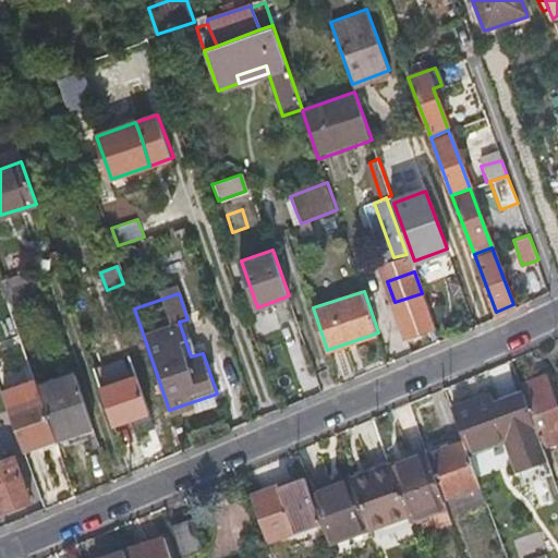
[(422,293),(395,302),(407,338),(435,327),(422,293)]
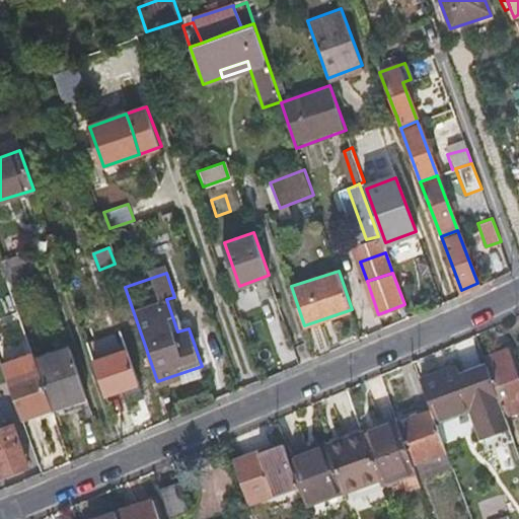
[(53,409),(88,395),(70,347),(35,359),(39,367),(53,409)]
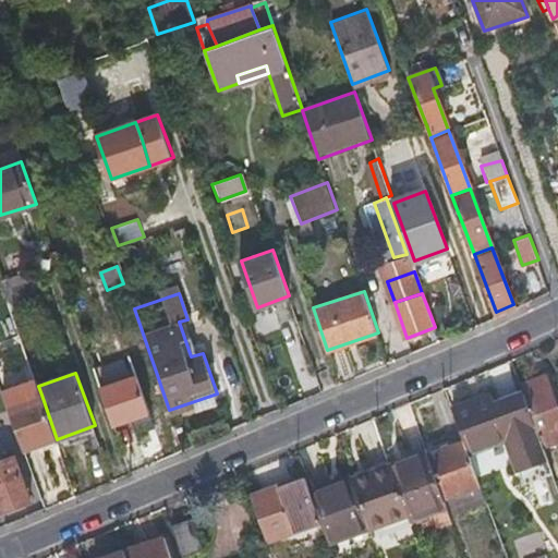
[(149,389),(144,373),(135,376),(142,393),(149,389)]
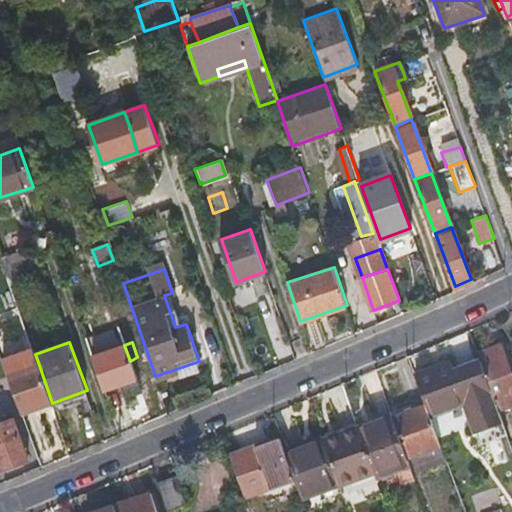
[(511,376),(500,344),(477,351),(480,359),(497,407),(509,403),(511,409),(511,408),(511,376)]
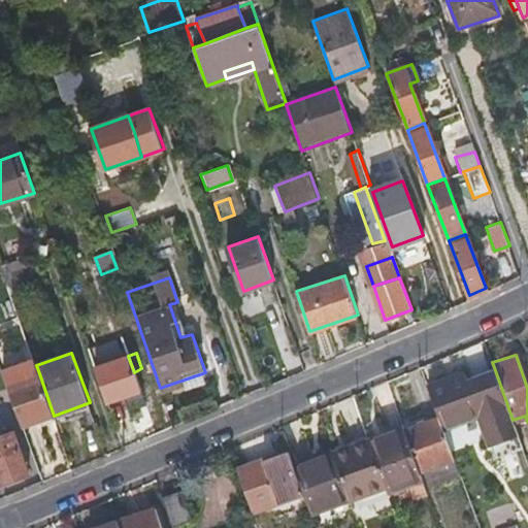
[(94,367),(106,404),(141,392),(134,372),(128,356),(94,367)]
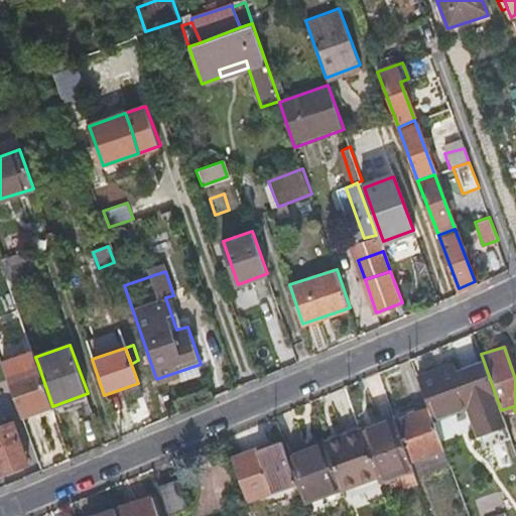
[(437,370),(417,377),(429,409),(432,417),(468,406),(479,435),(507,425),(501,410),(484,362),(456,373),(440,378),(437,370)]
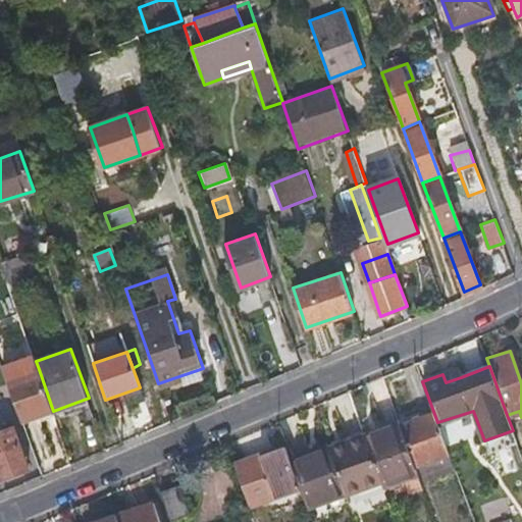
[(23,422),(53,411),(39,369),(7,379),(23,422)]
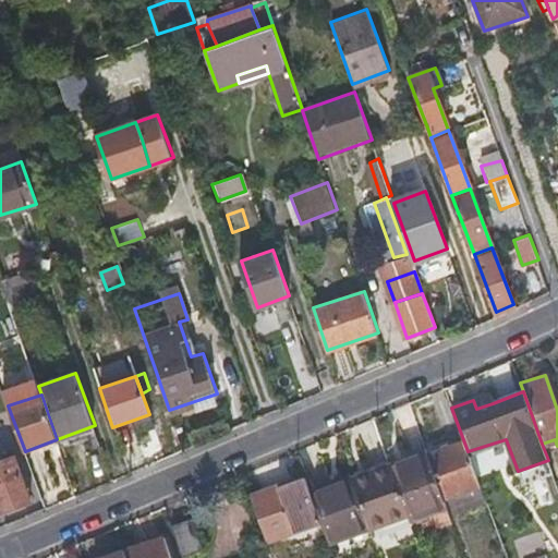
[(489,395),(473,400),(476,409),(493,403),(489,395)]
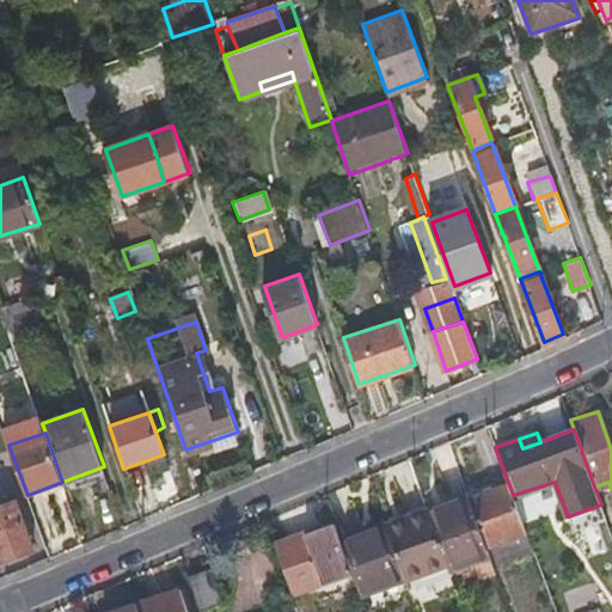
[(509,485),(471,500),(487,546),(526,532),(513,495),(509,485)]
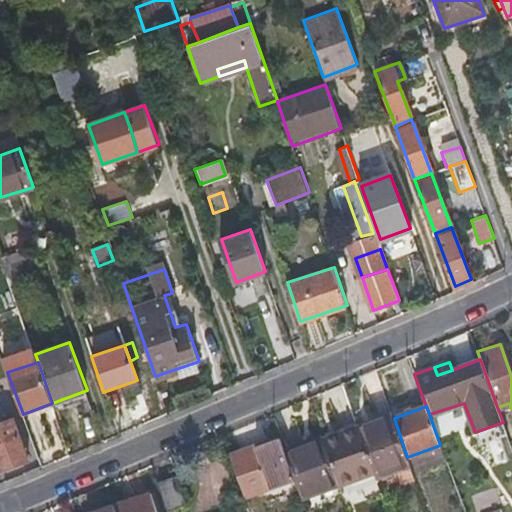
[(407,457),(394,418),(359,430),(375,474),(376,477),(395,470),(399,483),(415,478),(412,471),(407,457)]
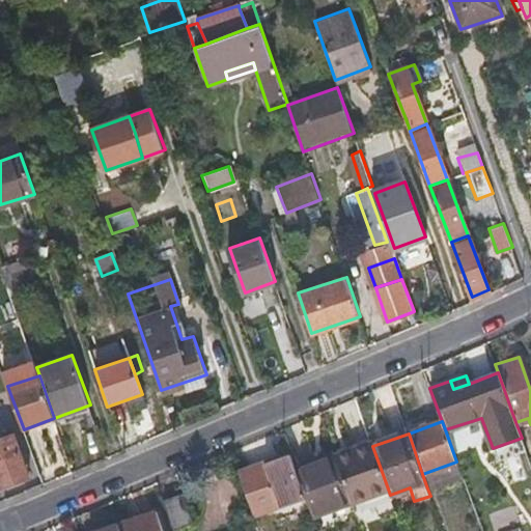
[(0,485),(28,474),(14,437),(0,441),(0,485)]
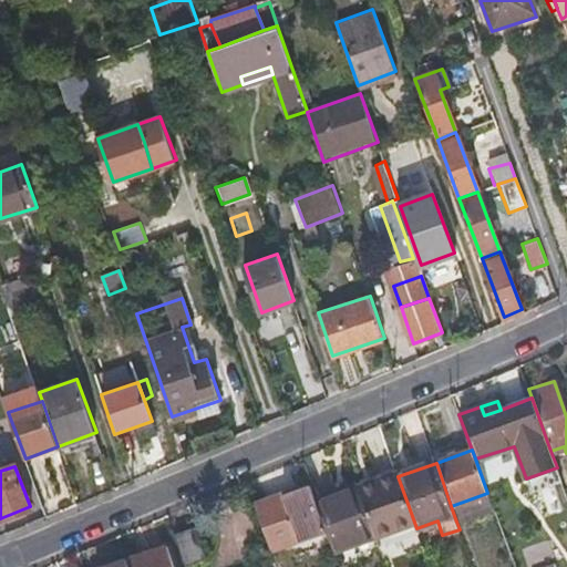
[(398,476),(397,473),(374,481),(374,486),(359,492),(375,539),(415,525),(398,476)]
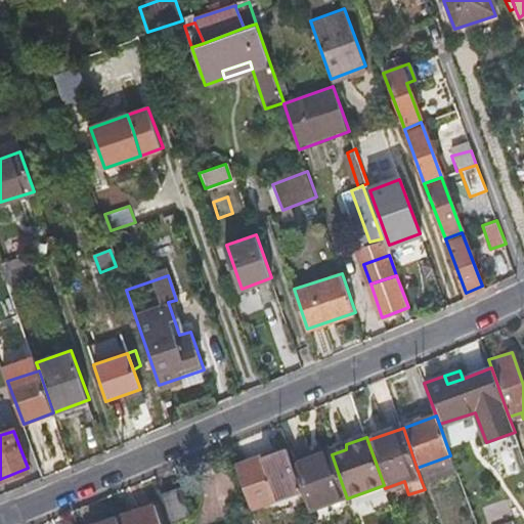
[(346,444),(330,449),(332,454),(346,449),(346,444)]
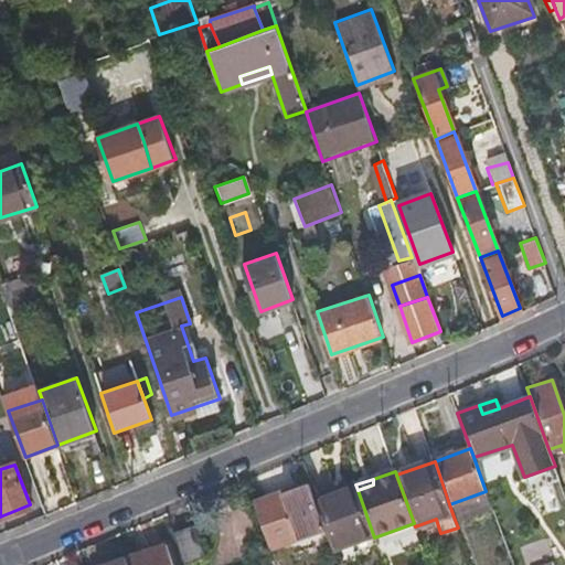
[(313,499),(308,483),(253,503),(269,547),(324,529),(313,499)]
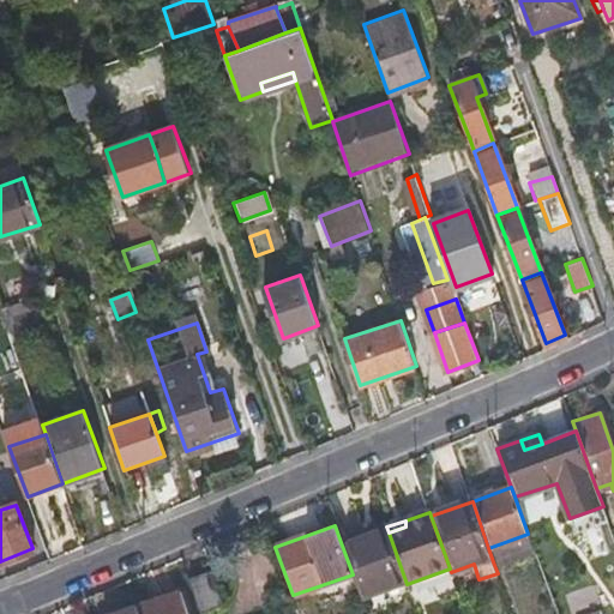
[(389,533),(386,527),(341,542),(353,575),(366,612),(411,596),(407,584),(389,533)]
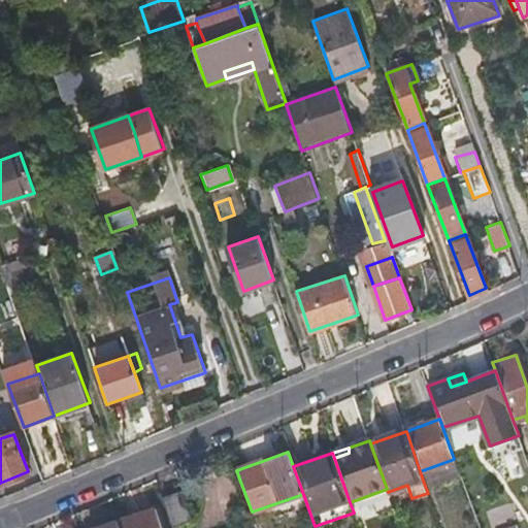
[(454,459),(420,471),(425,486),(460,474),(454,459)]
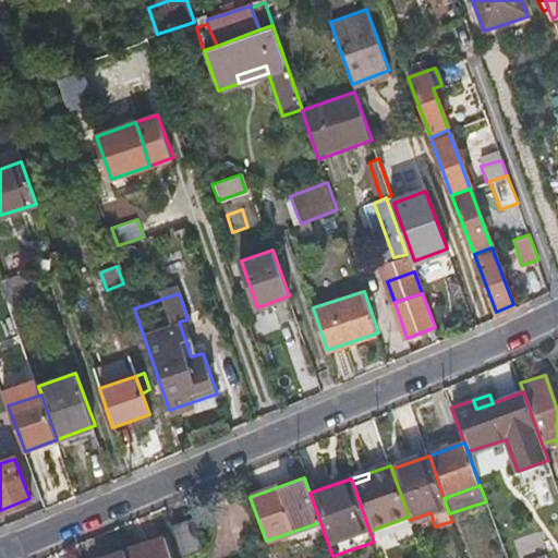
[(201,549),(191,519),(171,525),(181,556),(201,549)]
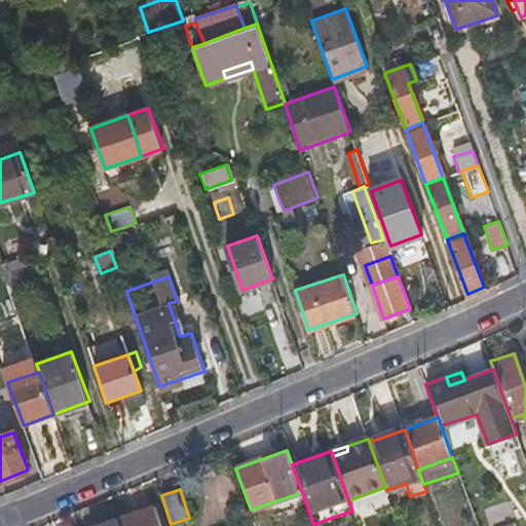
[(114,519),(116,525),(158,525),(152,505),(114,519)]
